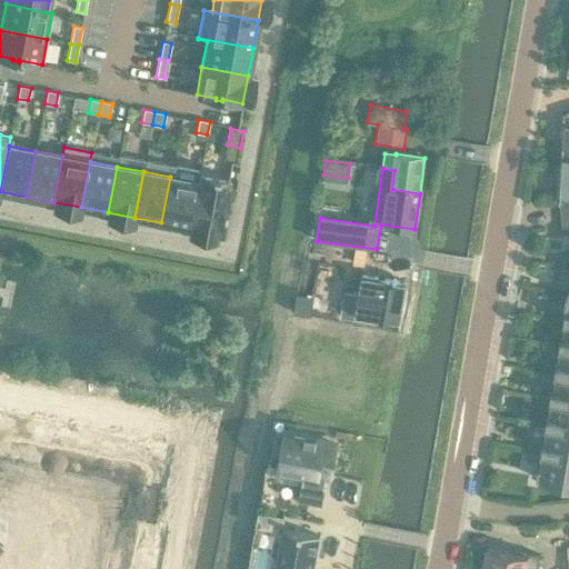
[(197,181),(188,228),(218,233),(221,213),(222,213),(223,207),(222,207),(228,179),(216,177),(217,175),(210,173),(210,176),(198,173),(197,181)]
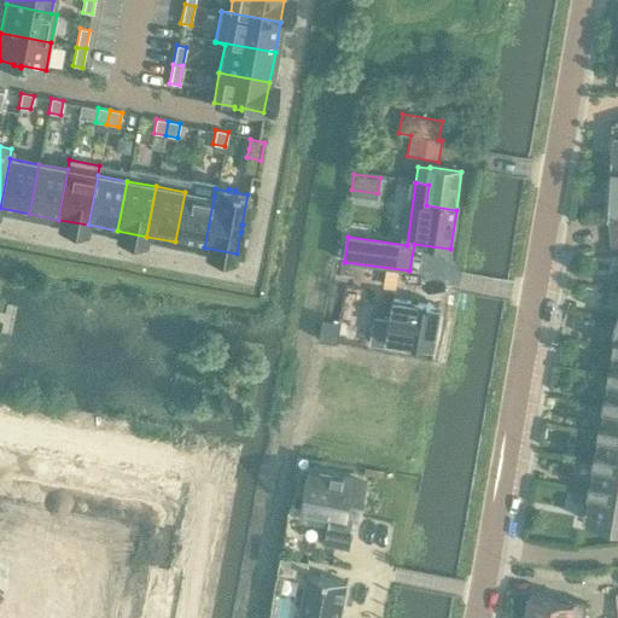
[(185,192),(175,242),(204,248),(214,197),(185,192)]
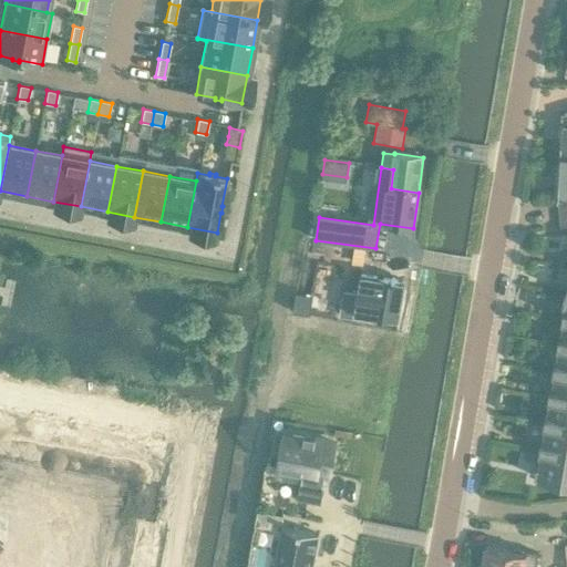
[(316,260),(313,276),(334,279),(337,264),(316,260)]
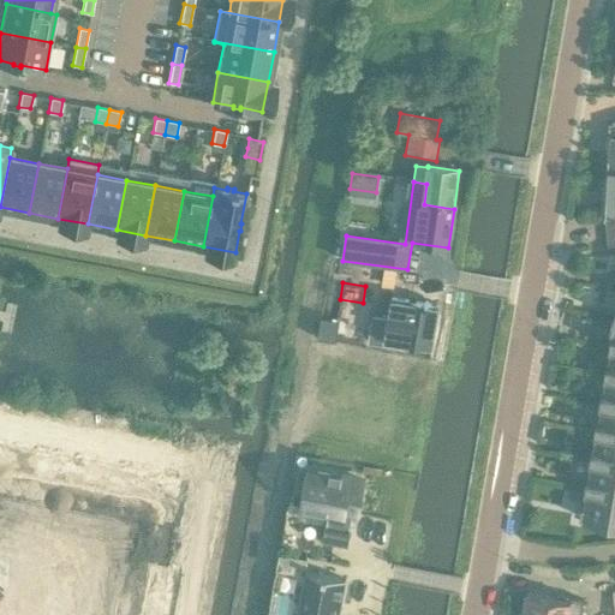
[(402,342),(433,347),(440,305),(392,297),(388,320),(374,317),(370,342),(401,347),(402,342)]
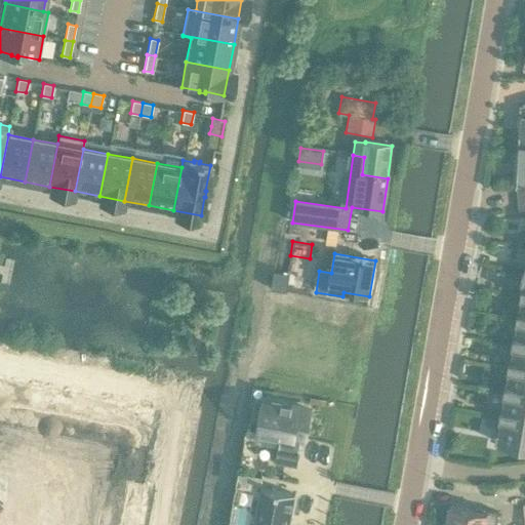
[(524,320),(517,319),(513,344),(524,346),(524,320)]
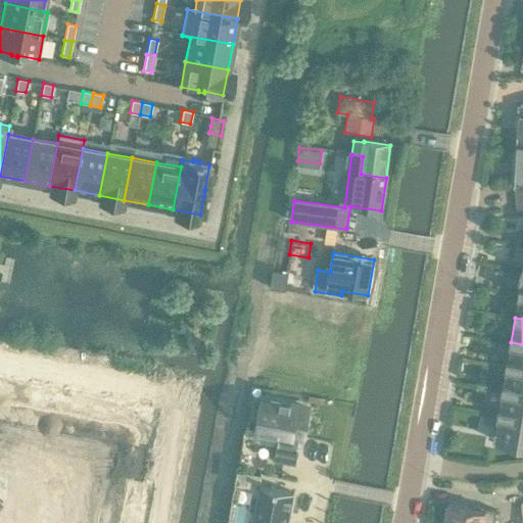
[(522,344),(511,342),(507,367),(522,369),(522,344)]
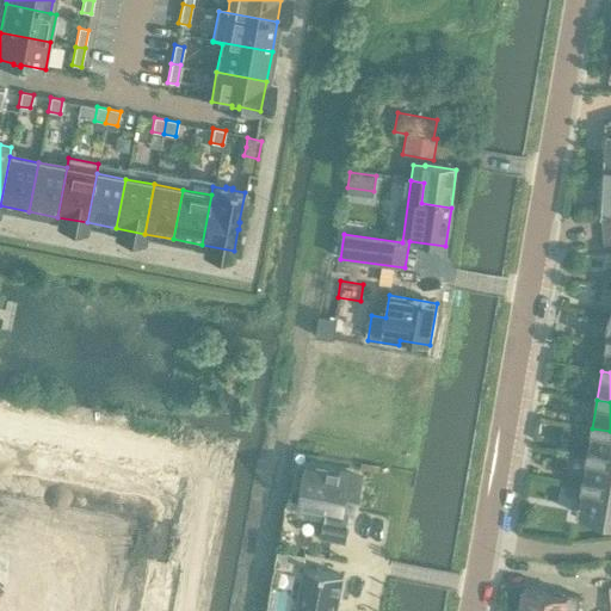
[(610,431),(592,429),(586,456),(610,460),(610,431)]
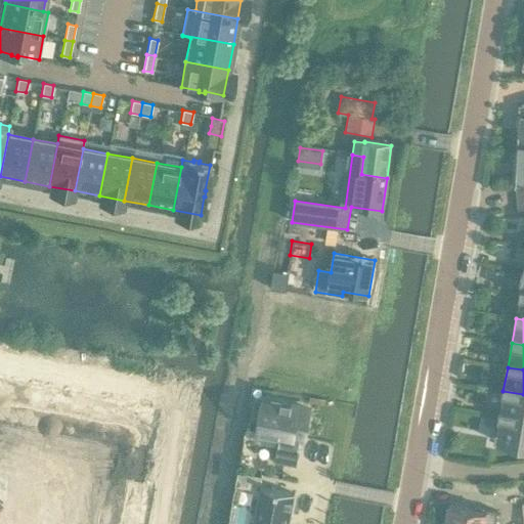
[(0,382),(0,420),(10,422),(17,385),(0,382)]
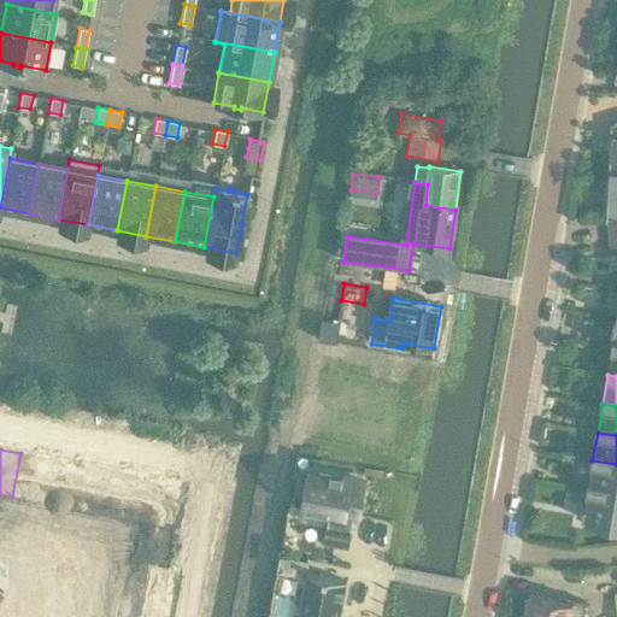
[(21,453),(12,497),(35,501),(43,458),(21,453)]
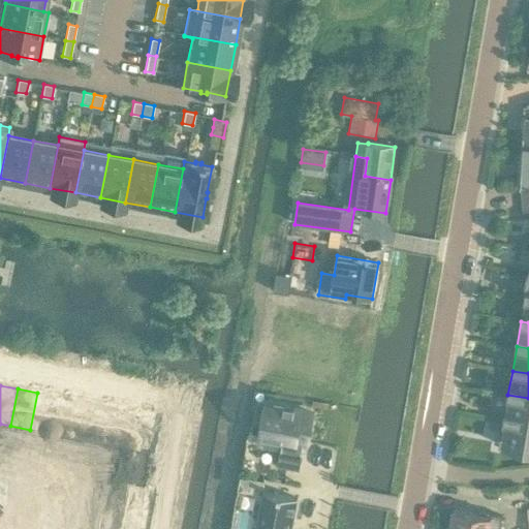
[(37,393),(30,430),(50,434),(57,397),(37,393)]
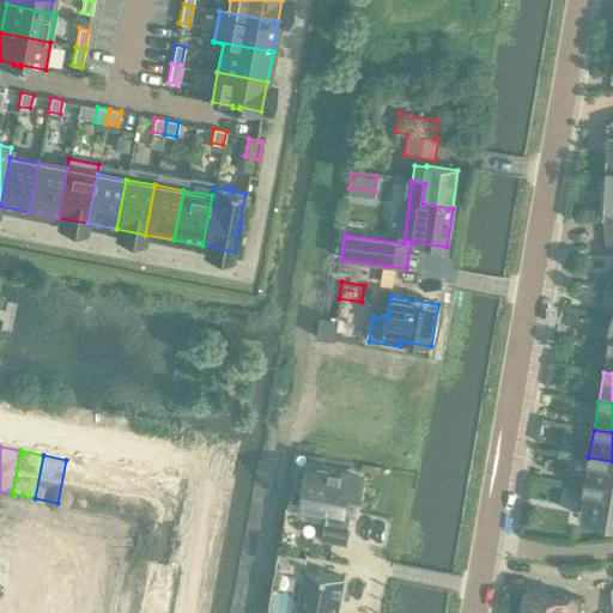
[(612,461),(588,457),(583,486),(612,491),(612,461)]
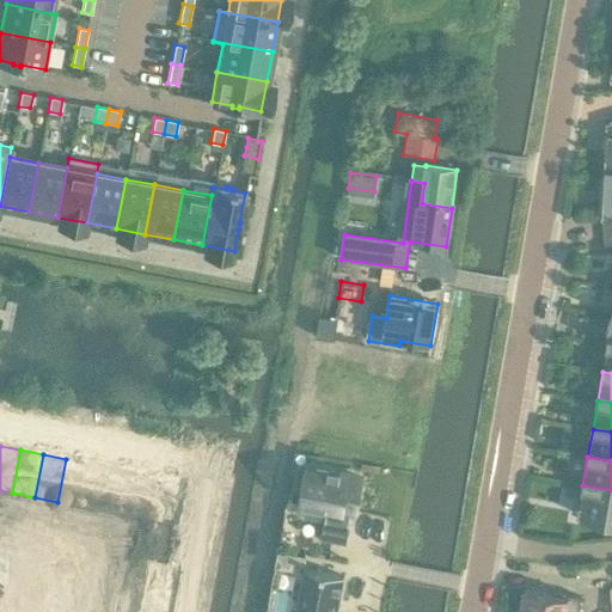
[(66,459),(57,502),(80,506),(89,463),(66,459)]
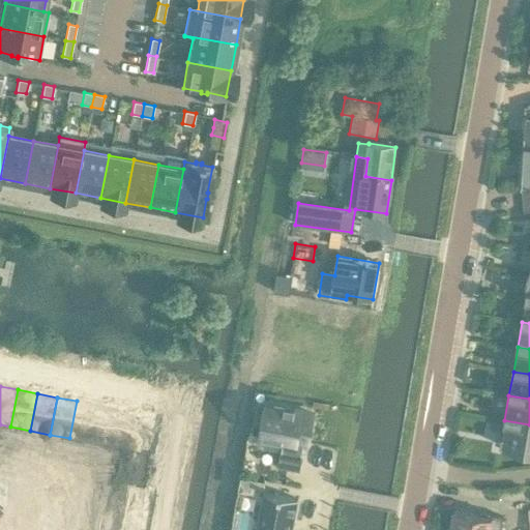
[(77,401),(69,438),(89,442),(96,405),(77,401)]
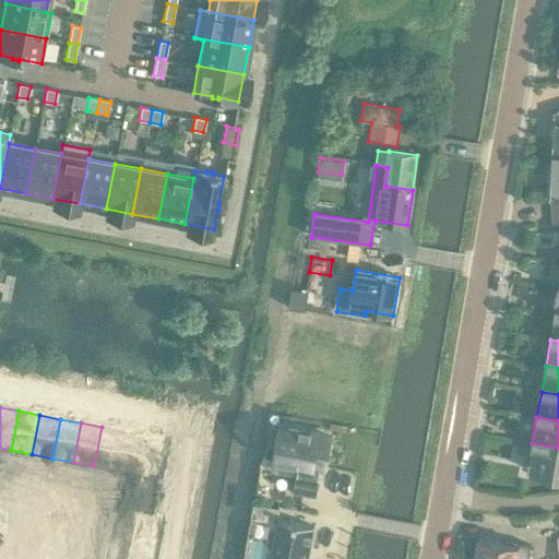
[(102,427),(94,466),(115,470),(121,430),(102,427)]
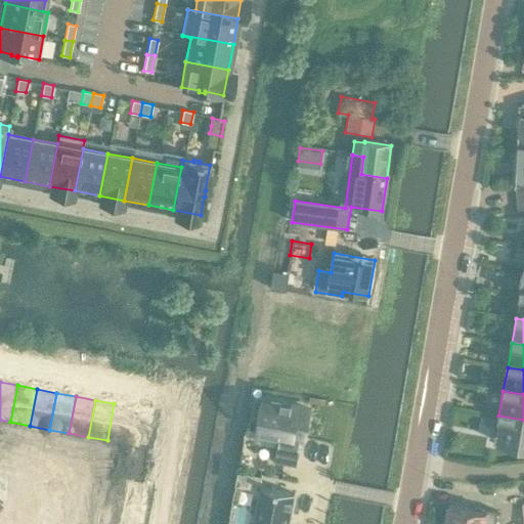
[(277,446),(274,461),(297,465),(299,450),(298,450),(301,436),(305,437),(310,409),(291,405),(292,403),(281,401),(280,403),(262,400),(256,433),(279,438),(277,446)]
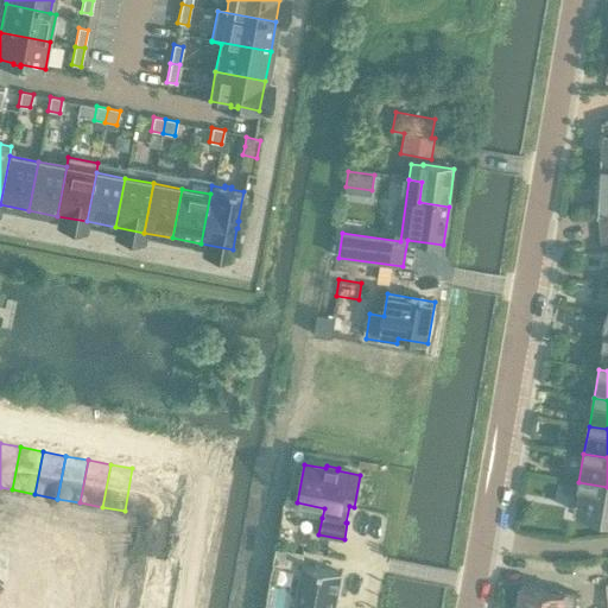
[(132,468),(125,511),(146,515),(154,473),(132,468)]
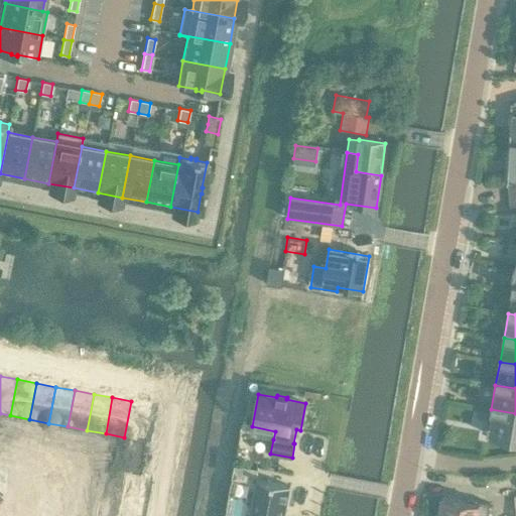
[(131,401),(124,437),(144,441),(151,405),(131,401)]
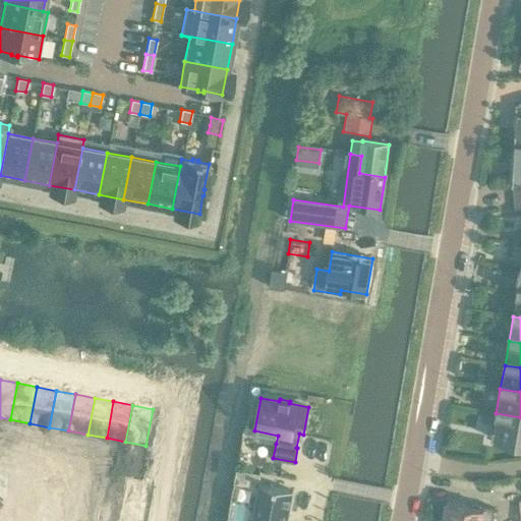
[(520,417),(496,413),(491,438),(520,442),(520,417)]
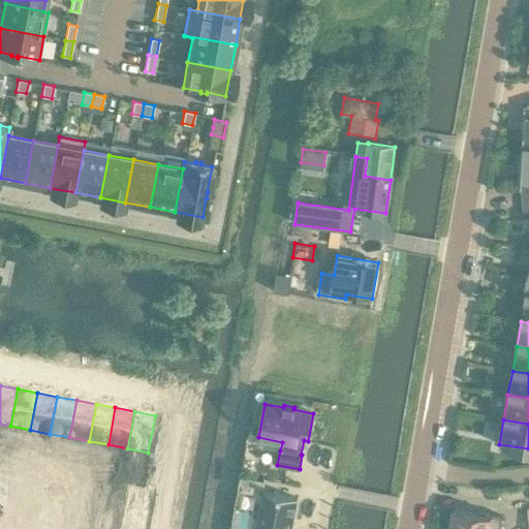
[(6,448),(4,461),(12,462),(14,449),(6,448)]
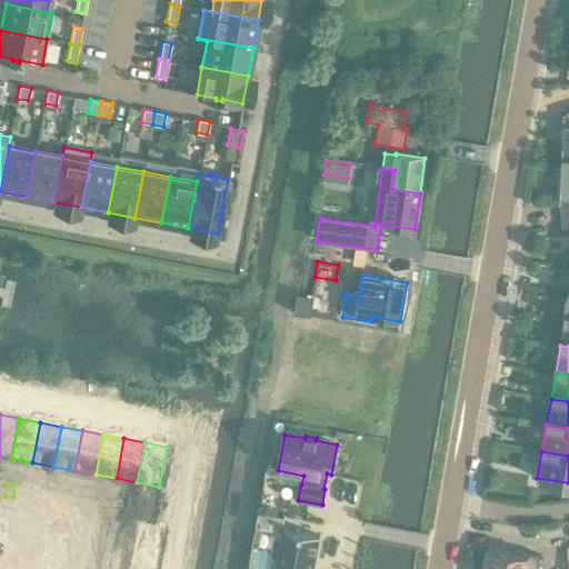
[(40,489),(38,502),(47,503),(49,490),(40,489)]
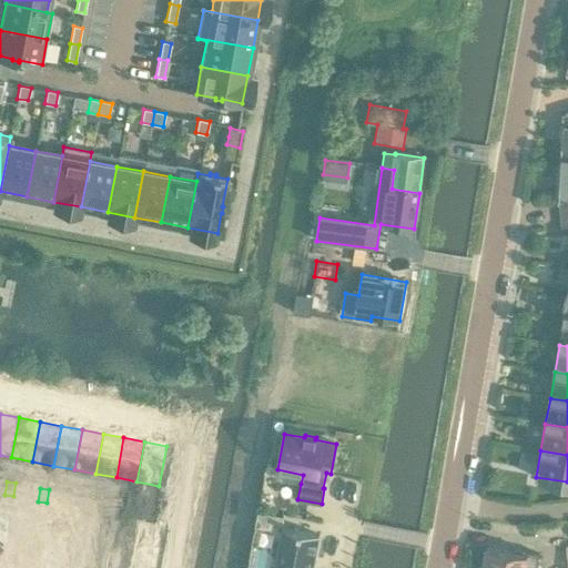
[(49,489),(47,503),(54,505),(58,492),(49,489)]
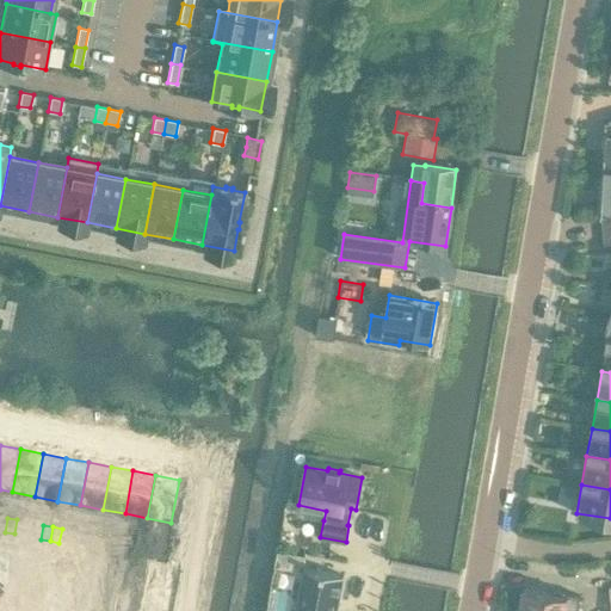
[(88,534),(86,548),(94,549),(98,535),(88,534)]
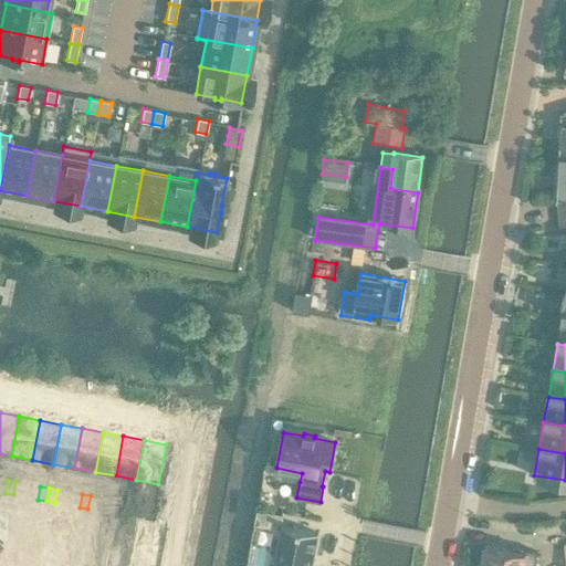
[(91,495),(87,509),(96,511),(98,498),(91,495)]
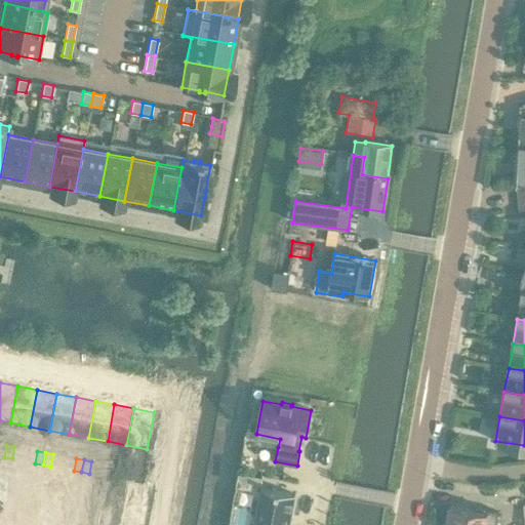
[(115,466),(112,478),(120,480),(122,468),(115,466)]
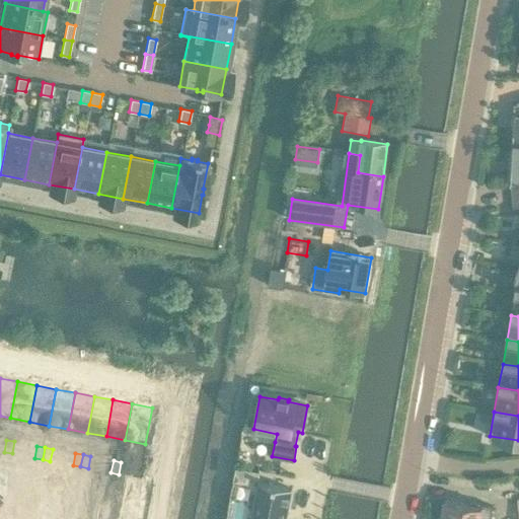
[(121,462),(119,474),(127,475),(129,463),(121,462)]
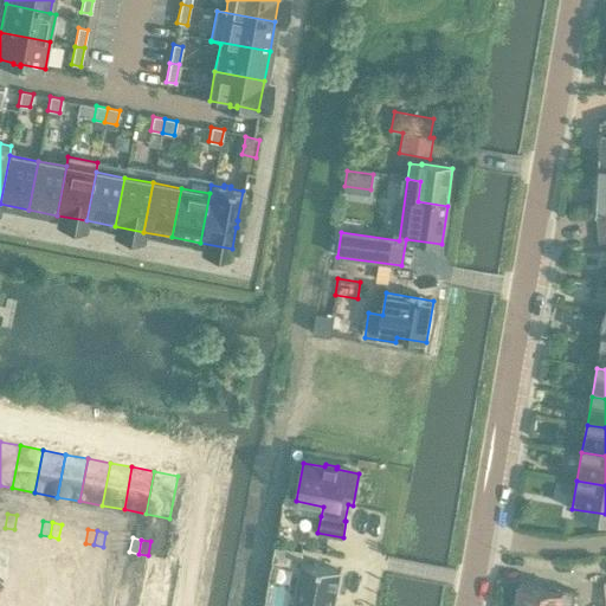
[(297,565),(300,552),(274,547),(271,560),(297,565)]
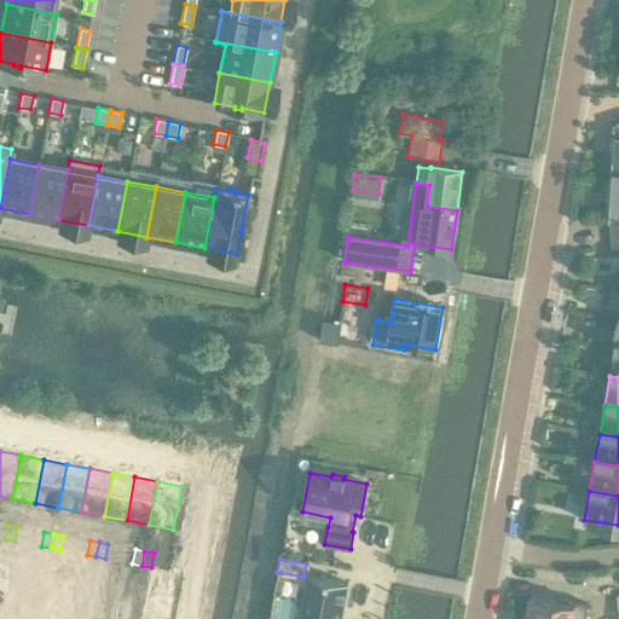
[(132,570),(127,594),(171,602),(175,578),(132,570)]
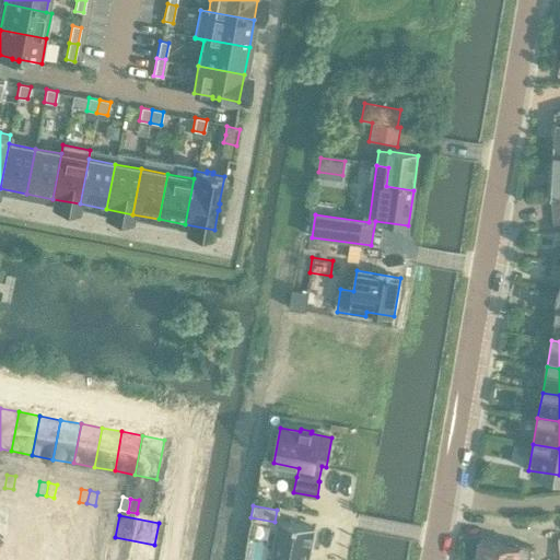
[(277,521),(268,559),(308,559),(315,527),(277,521)]
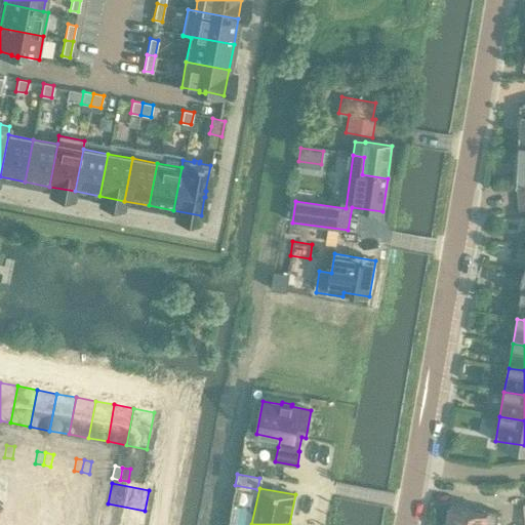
[(76,489),(74,496),(86,499),(87,491),(76,489)]
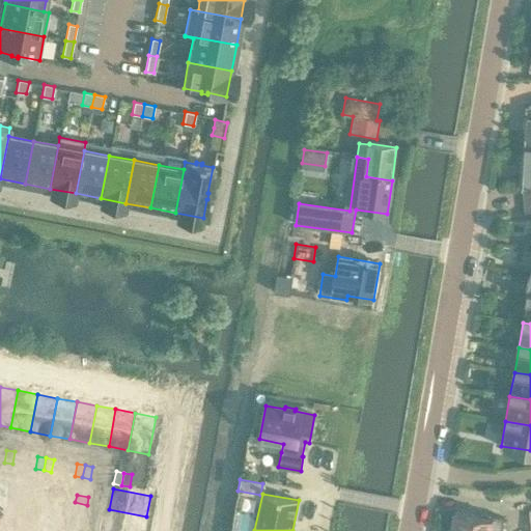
[(75,502),(74,510),(85,512),(87,505),(75,502)]
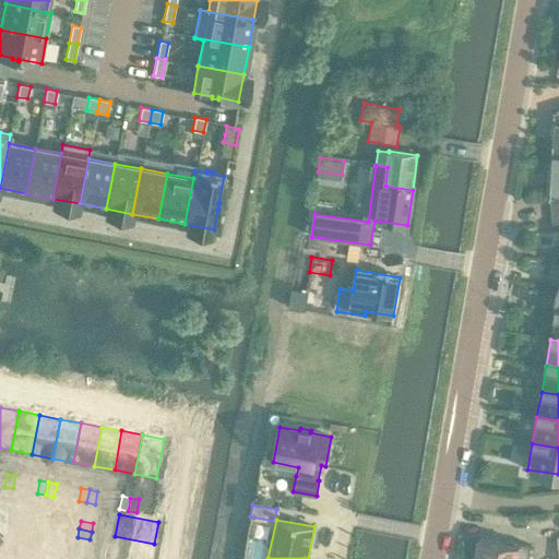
[(115,536),(111,557),(123,558),(151,558),(154,544),(115,536)]
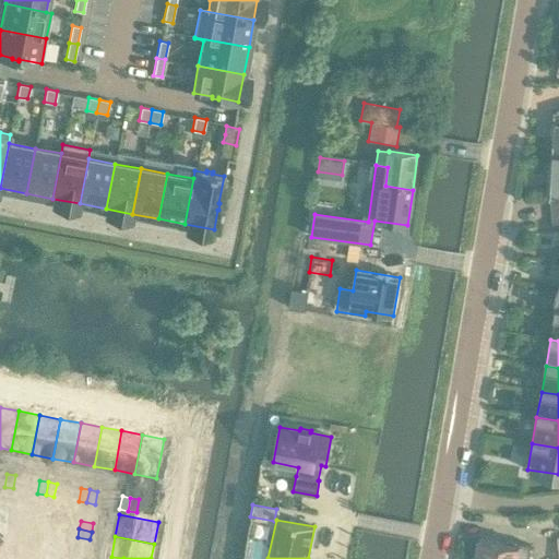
[(478,554),(476,558),(527,558),(531,545),(518,543),(518,542),(506,539),(506,542),(482,538),(480,538),(479,542),(477,542),(475,552),(478,554)]
